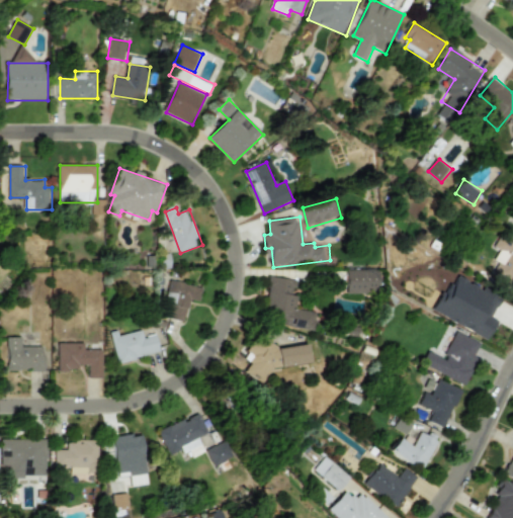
[(512,242),(502,236),(496,247),(502,250),(496,260),(500,263),(493,276),(512,287),(512,242)]
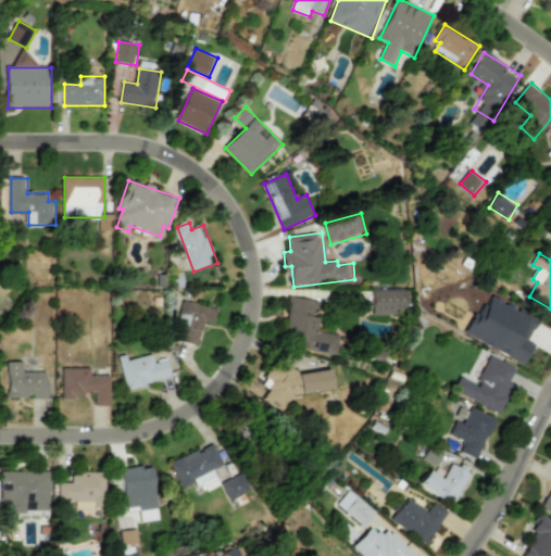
[(375,315),(410,315),(410,290),(375,289),(375,315)]
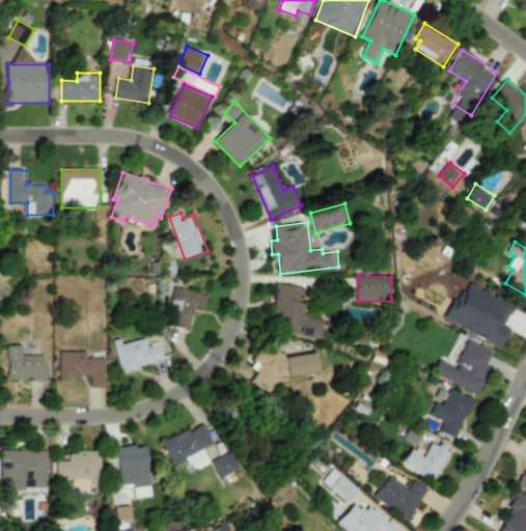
[(310,288),(280,283),(272,329),(324,338),(327,319),(305,316),(310,288)]
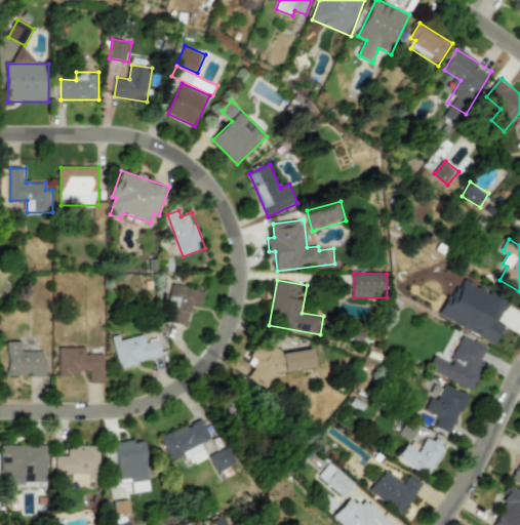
[(496,342),(506,324),(501,322),(510,301),(466,281),(454,305),(446,300),(439,316),(496,342)]
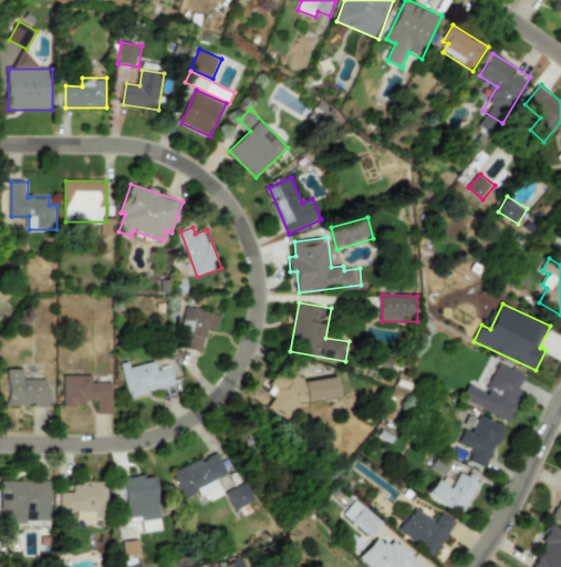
[(224,316),(189,306),(182,331),(190,333),(186,348),(203,353),(210,327),(220,330),(224,316)]
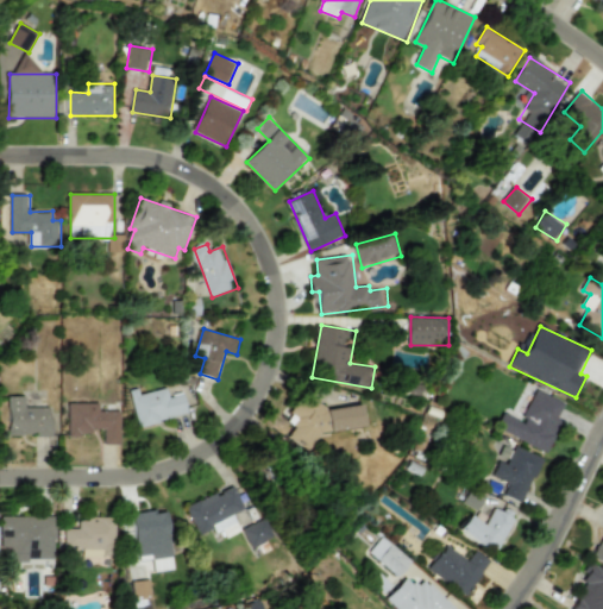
[(140,426),(190,415),(186,394),(171,396),(169,388),(142,395),(140,388),(132,390),(140,426)]
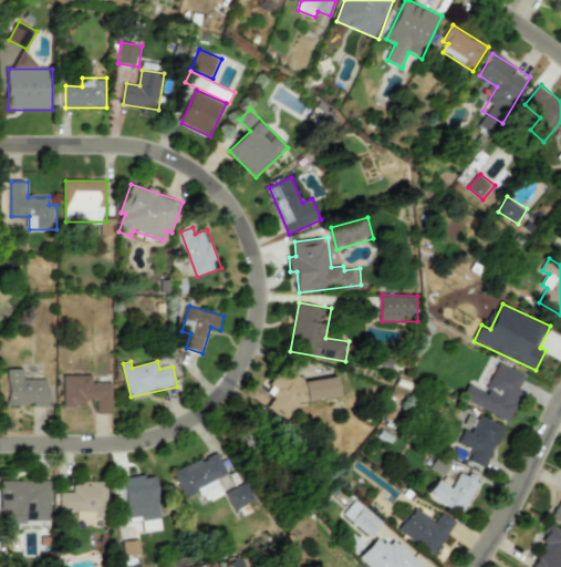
[(509,420),(528,377),(491,361),(482,383),(491,387),(489,393),(470,384),(464,400),(509,420)]
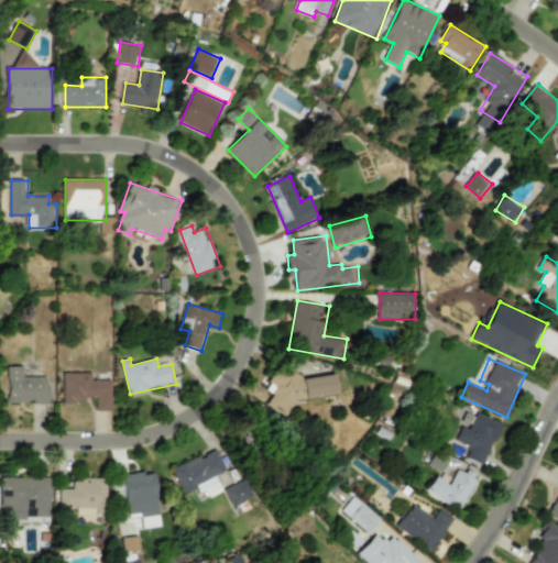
[(310,382),(284,364),(267,389),(275,394),(269,405),(288,417),(310,382)]
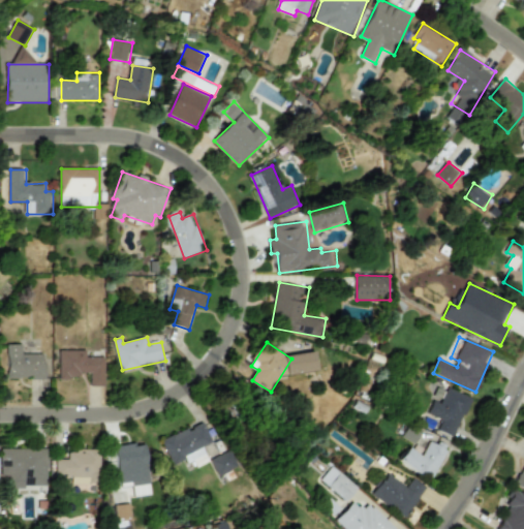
[(49,378),(48,355),(24,355),(24,344),(9,344),(9,379),(49,378)]
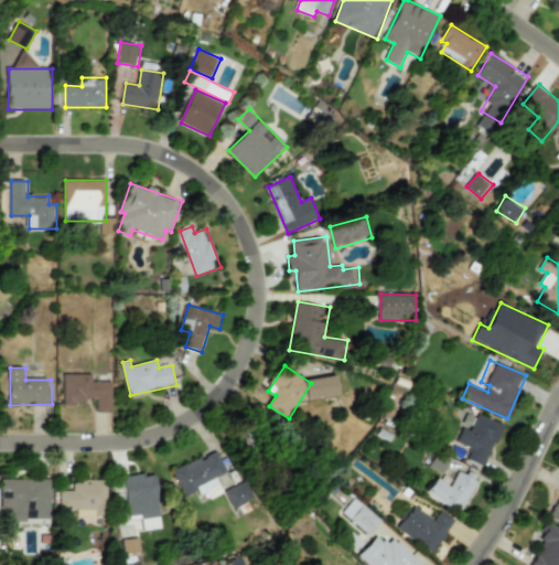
[(65,403),(98,402),(98,412),(115,412),(114,382),(94,382),(94,374),(65,374),(65,403)]
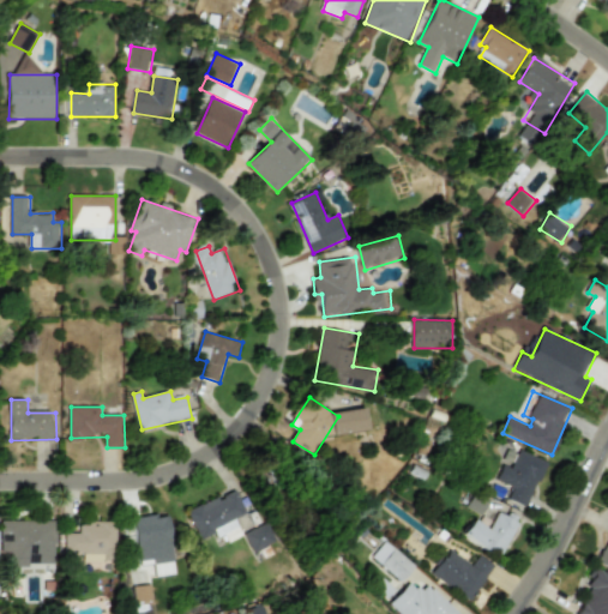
[(332,414),(335,435),(371,429),(367,408),(332,414)]
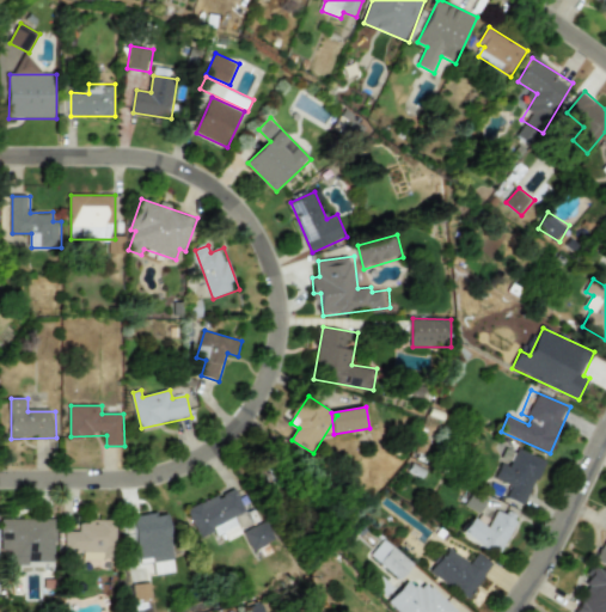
[(497,479),(514,485),(509,499),(530,506),(546,459),(519,448),(513,466),(503,463),(497,479)]
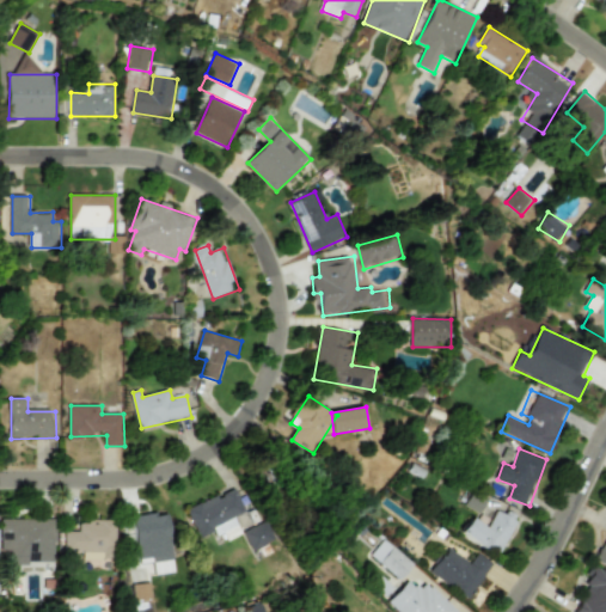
[(203,539),(226,530),(231,539),(245,533),(237,516),(248,512),(238,488),(190,508),(203,539)]
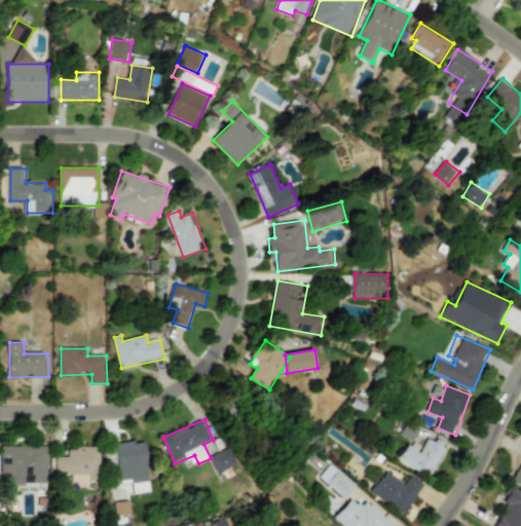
[(403,436),(416,441),(421,426),(407,421),(403,436)]
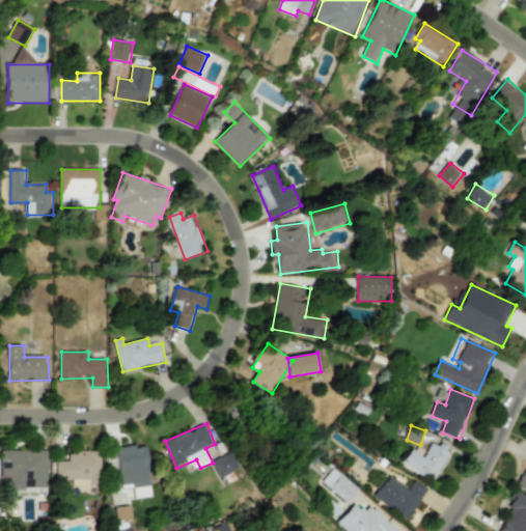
[(402,465),(437,481),(451,449),(434,441),(426,456),(409,449),(402,465)]
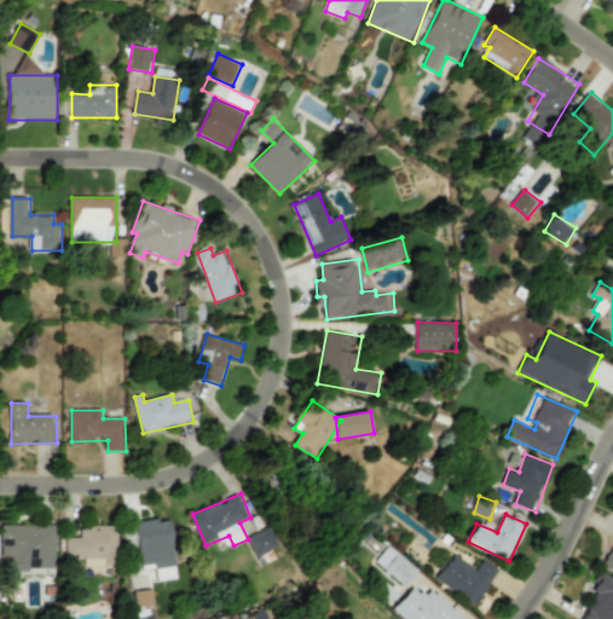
[(137,522),(144,571),(157,570),(158,582),(179,579),(171,518),(137,522)]
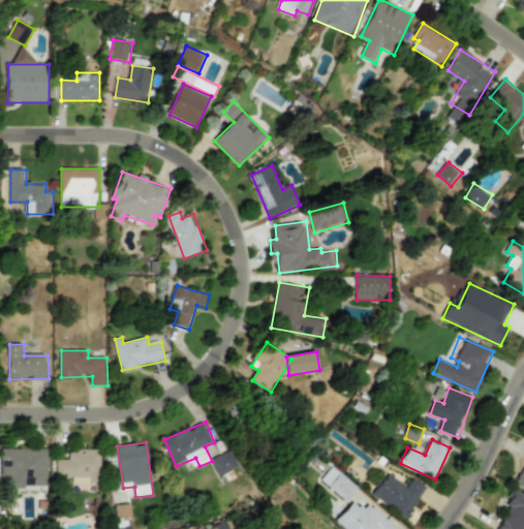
[(3,476),(12,476),(11,488),(27,488),(27,477),(35,477),(35,486),(51,486),(52,448),(3,447),(3,476)]
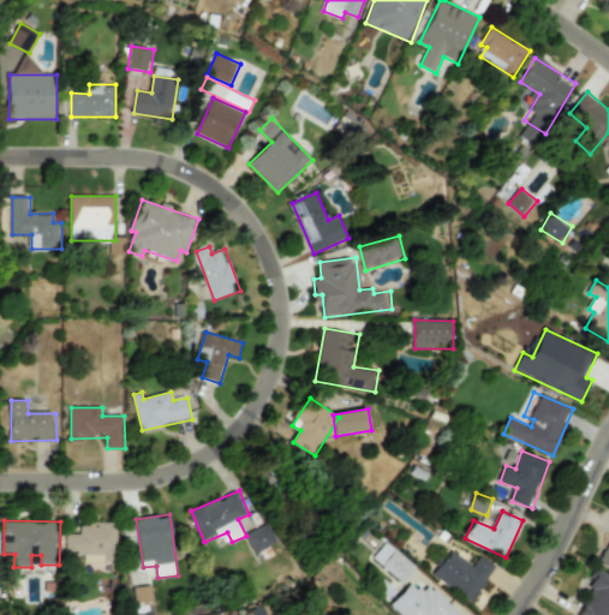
[(67,554),(85,554),(85,562),(119,562),(118,523),(82,524),(82,535),(67,535),(67,554)]
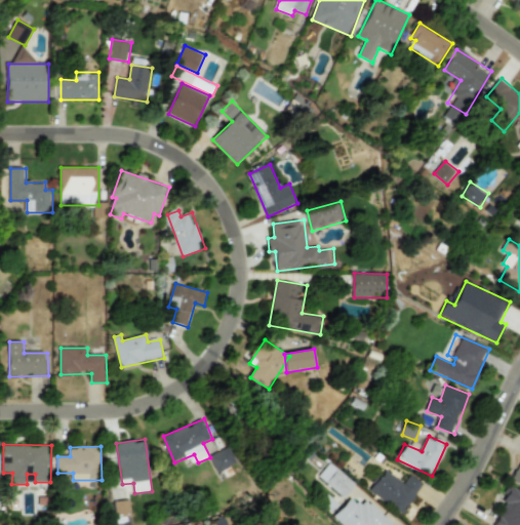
[(237,463),(228,447),(211,457),(221,473),(237,463)]
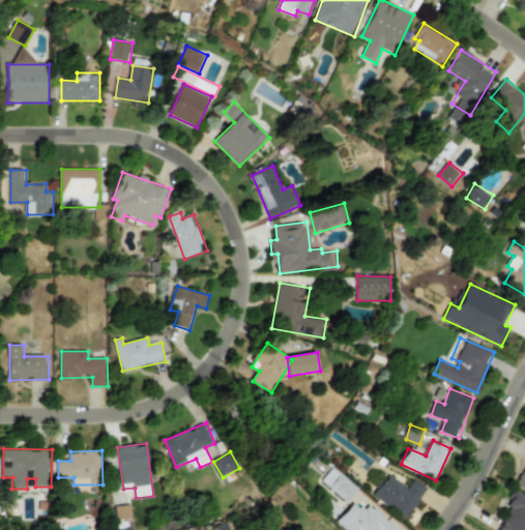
[(360,489),(336,467),(323,480),(348,502),(360,489)]
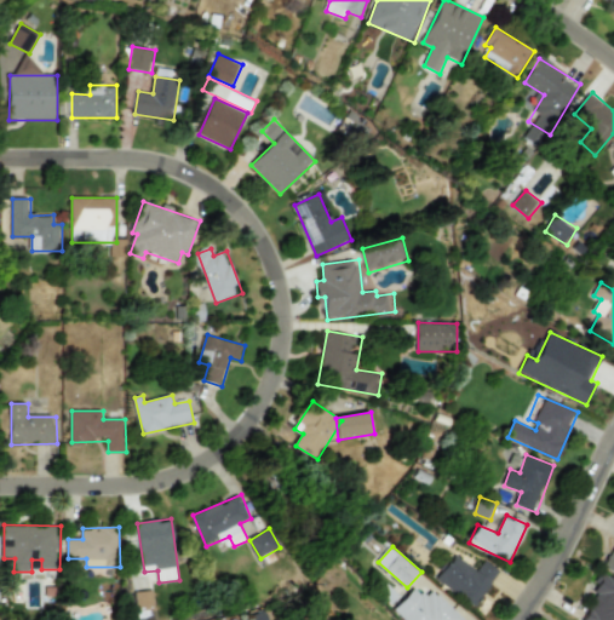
[(439,580),(477,607),(500,573),(485,562),(480,570),(455,555),(439,580)]
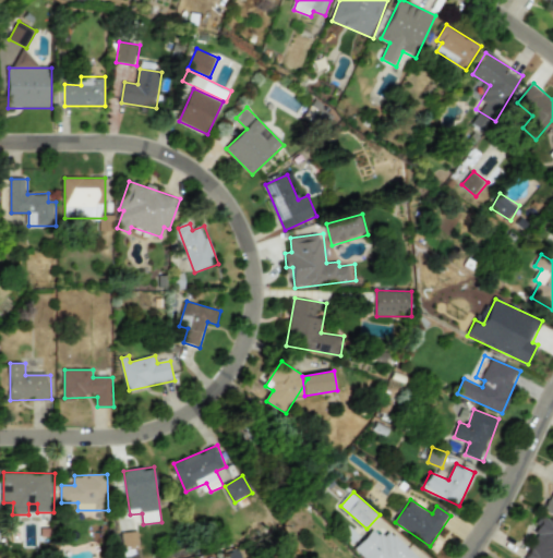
[(552,520),(543,516),(536,532),(539,534),(527,557),(552,557),(552,520)]
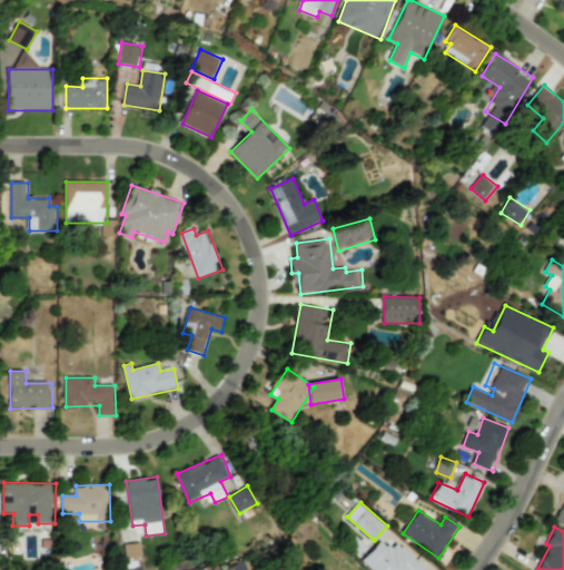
[(362,560),(372,569),(427,569),(397,540),(389,548),(382,541),(362,560)]
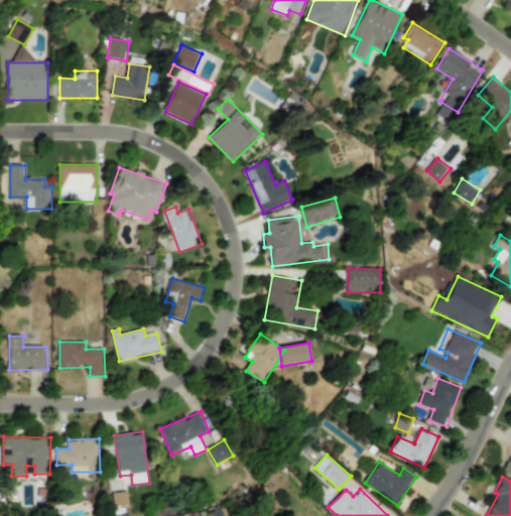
[(115,508),(130,507),(129,491),(114,492),(115,508)]
